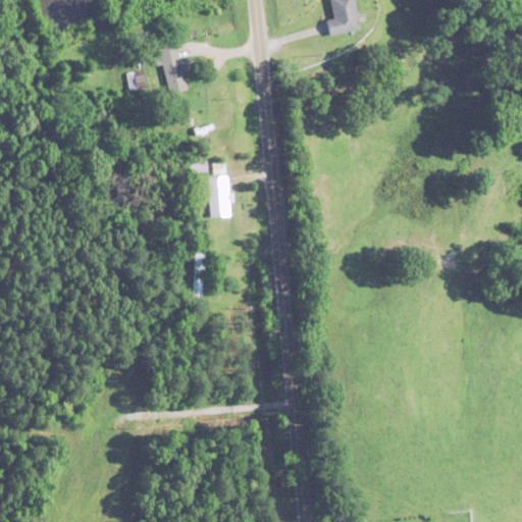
[(329,0),(333,18),(327,20),(330,35),(362,28),(355,0),(329,0)]
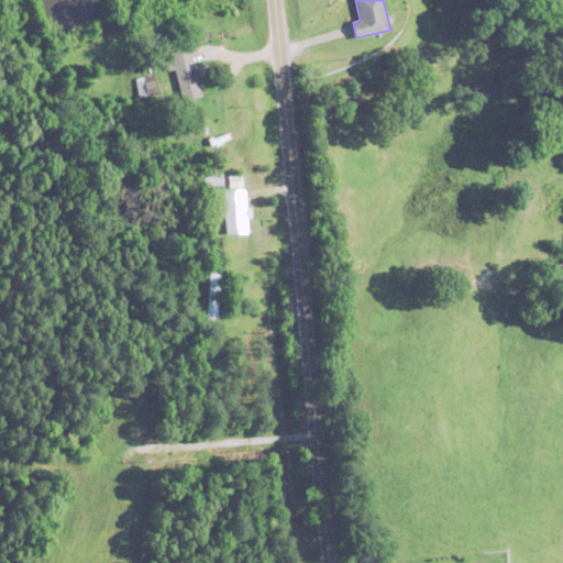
[(201,97),(192,46),(172,51),(180,100),(201,97)]
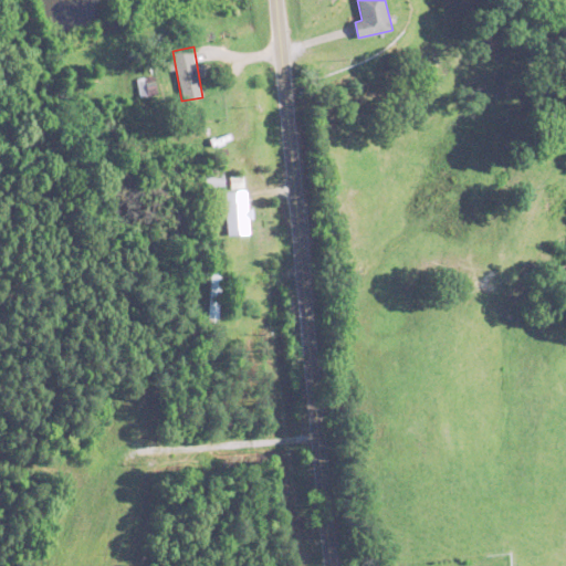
[(138,96),(155,94),(154,76),(136,79),(138,96)]
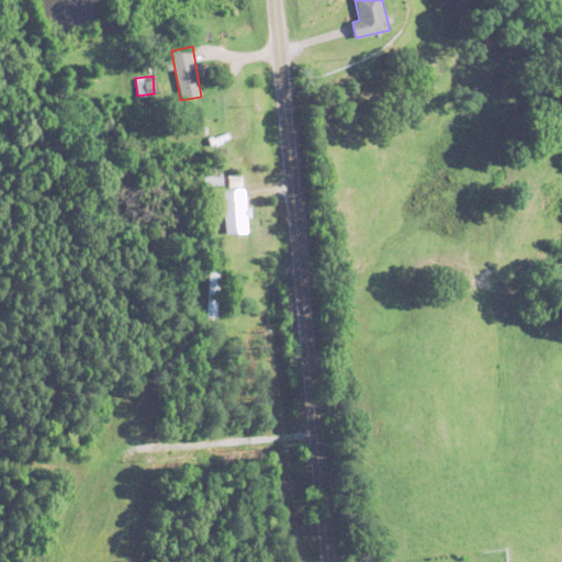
[(205,186),(221,186),(221,173),(205,173),(205,186)]
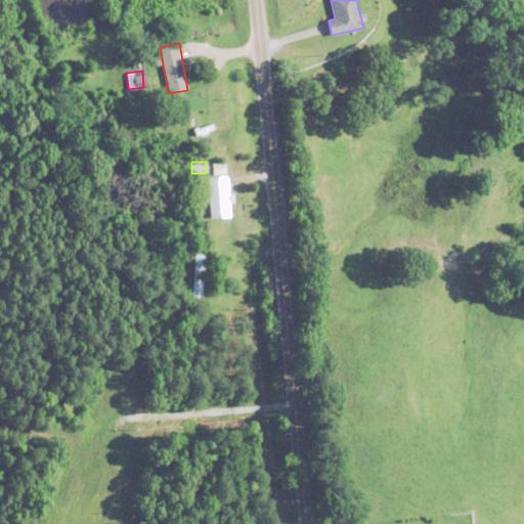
[(230,177),(209,177),(210,217),(231,217),(230,177)]
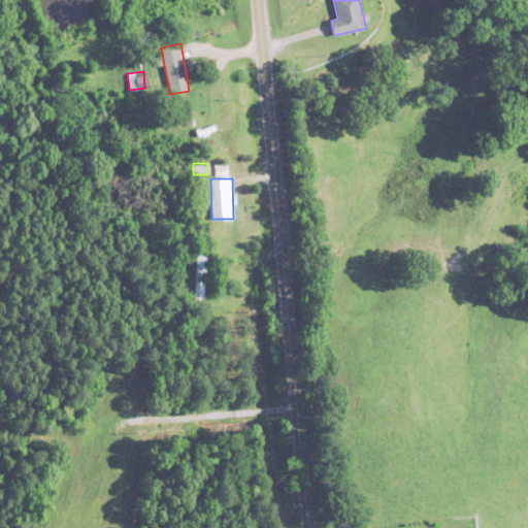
[(205,254),(194,254),(192,301),(204,301),(205,254)]
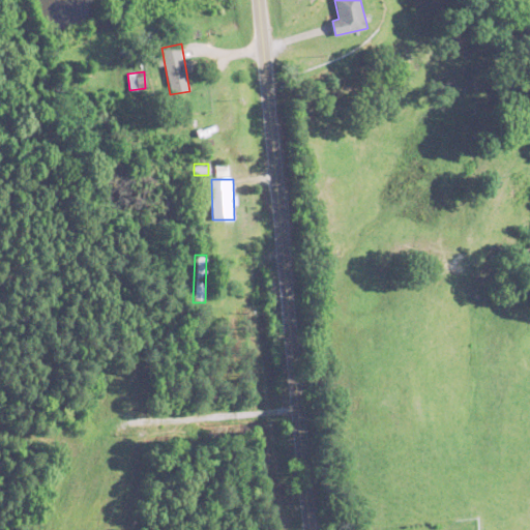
All buildings are outlined.
